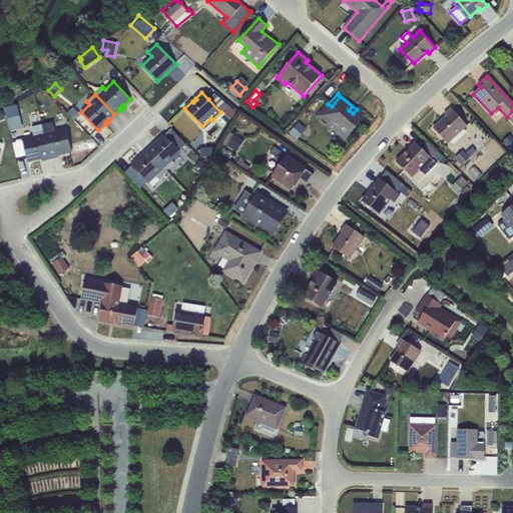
[(214,94),(208,99),(220,112),(221,111),(228,105),(214,94)]
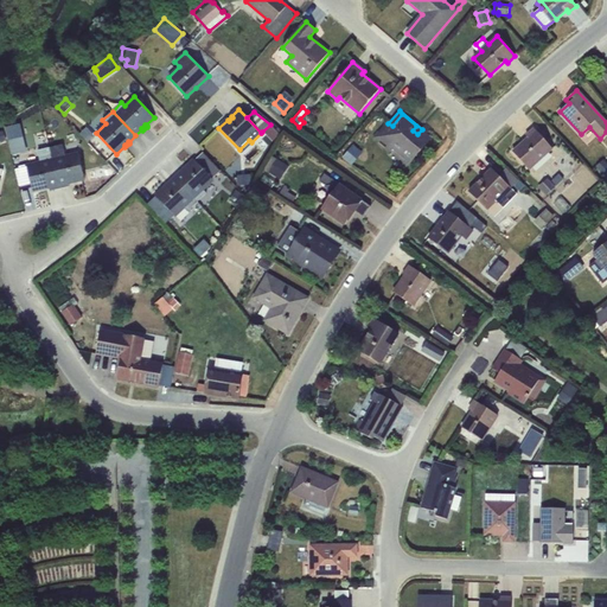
[(416,126),(402,114),(393,126),(388,123),(387,122),(374,138),(390,152),(394,149),(396,147),(411,160),(428,141),(425,136),(432,128),(426,123),(422,129),(417,134),(413,131),(416,126)]
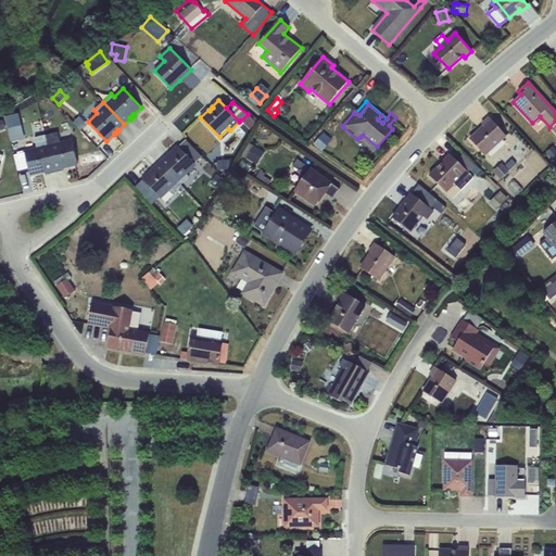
[(20,114),(4,118),(11,142),(25,139),(20,114)]
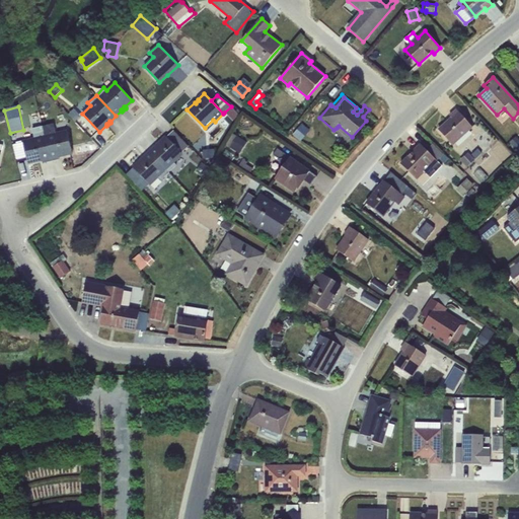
[(239,116),(231,106),(224,113),(233,122),(239,116)]
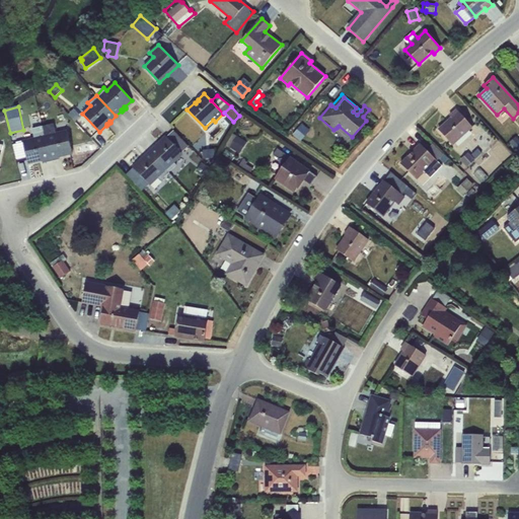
[(451,118),(439,130),(453,146),(473,128),(457,109),(450,117),(451,118)]
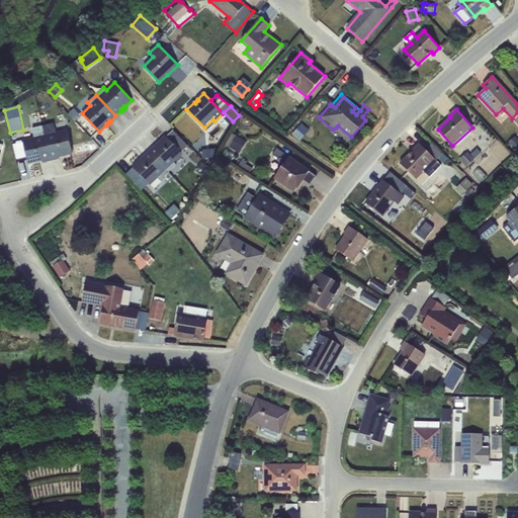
[(59,156),(72,153),(67,130),(56,133),(54,123),(41,126),(51,161),(59,159),(59,156)]
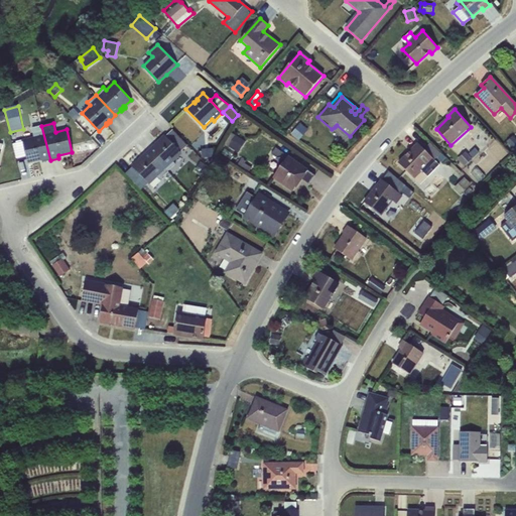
[(298,124),(291,134),(299,140),(307,130),(298,124)]
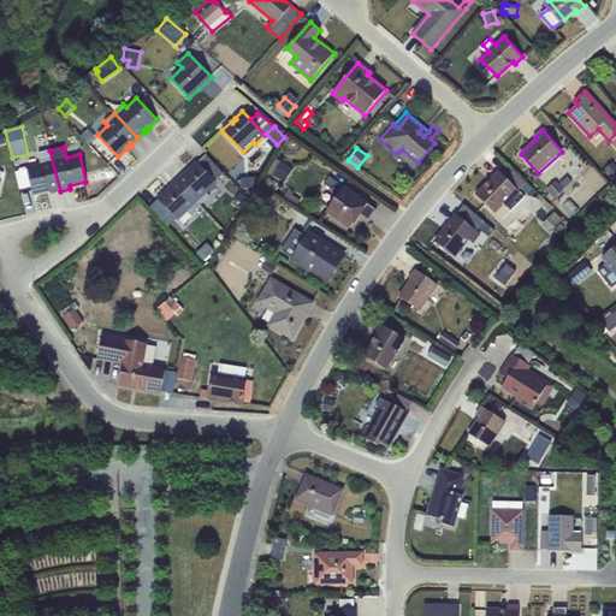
[(402,149),(400,152),(415,165),(418,163),(402,149)]
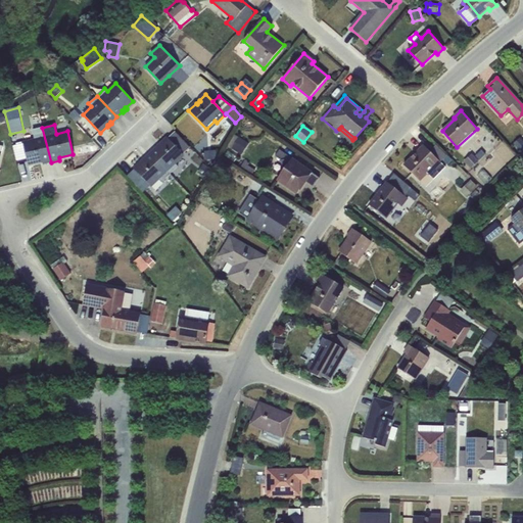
[(51,162),(42,128),(32,130),(34,139),(22,142),(29,164),(42,161),(43,164),(51,162)]
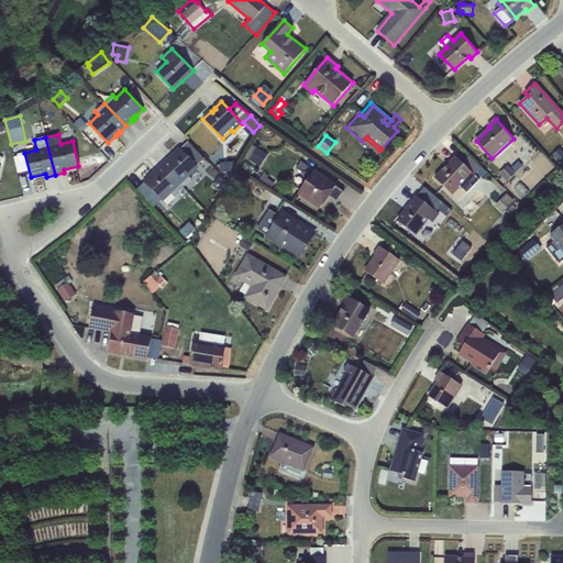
[(188,142),(180,148),(197,165),(205,158),(188,142)]
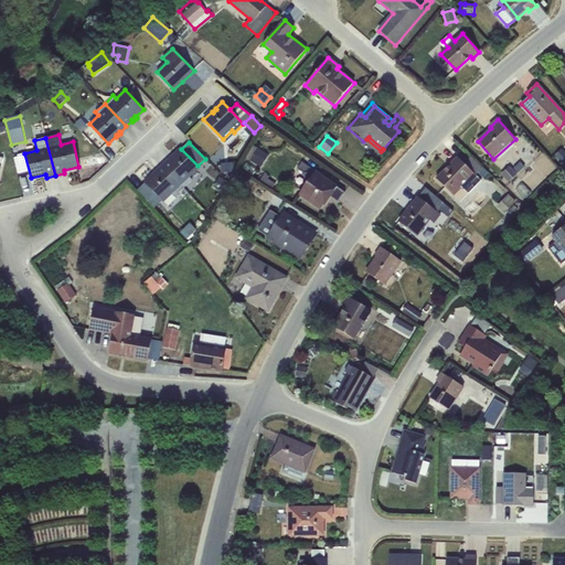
[(253,145),(245,157),(251,160),(249,160),(260,168),(269,155),(258,148),(253,145)]
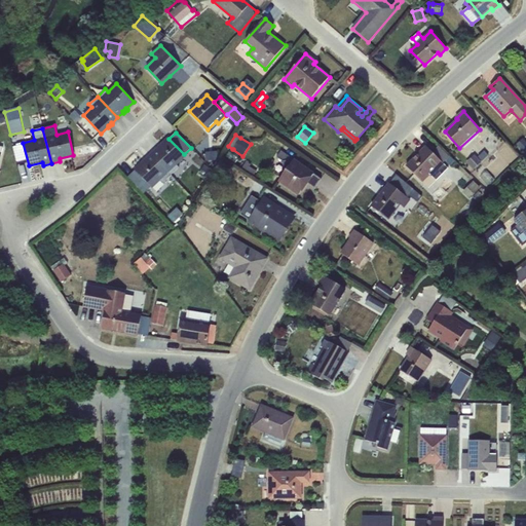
[(168,139),(168,138),(167,139),(168,140),(162,146),(161,145),(151,154),(172,176),(180,167),(177,165),(186,157),(184,154),(168,139)]
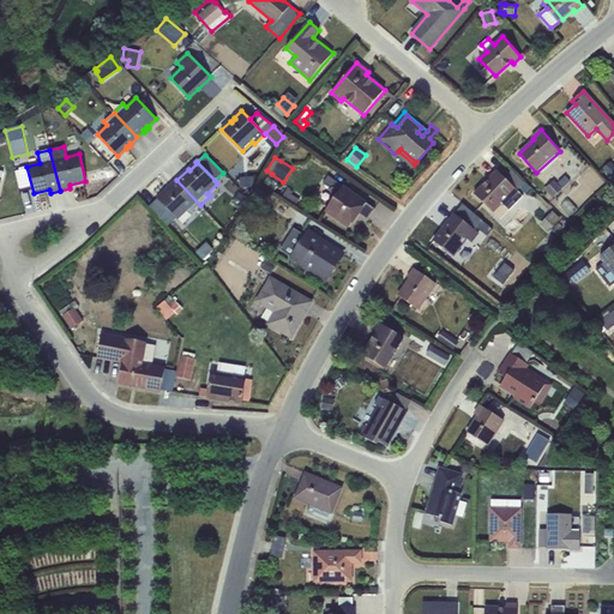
[(613,164),(611,161),(603,169),(609,176),(611,175),(613,180),(613,179),(613,164)]
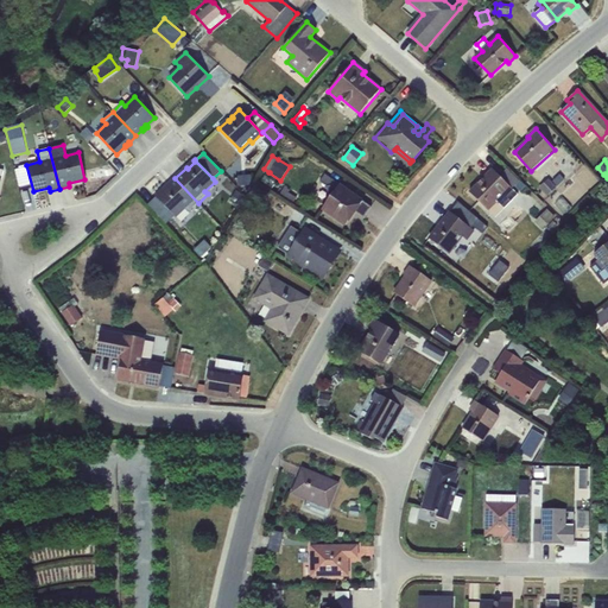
[(106,170),(93,172),(94,182),(108,178),(108,177),(113,176),(112,169),(107,170),(106,170)]
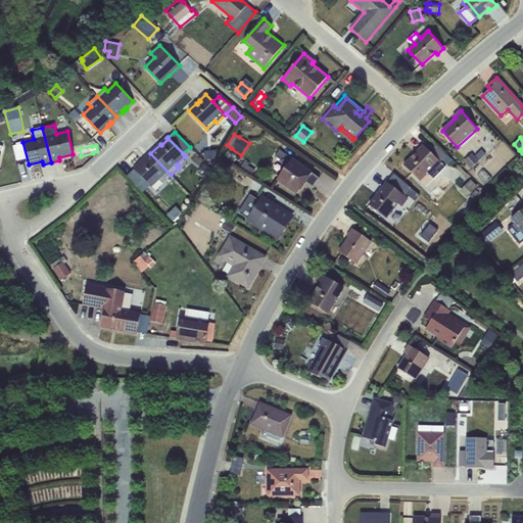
[(424,146),(403,165),(421,182),(428,175),(434,180),(445,167),(441,162),(443,160),(447,164),(452,160),(436,145),(430,151),(424,146)]
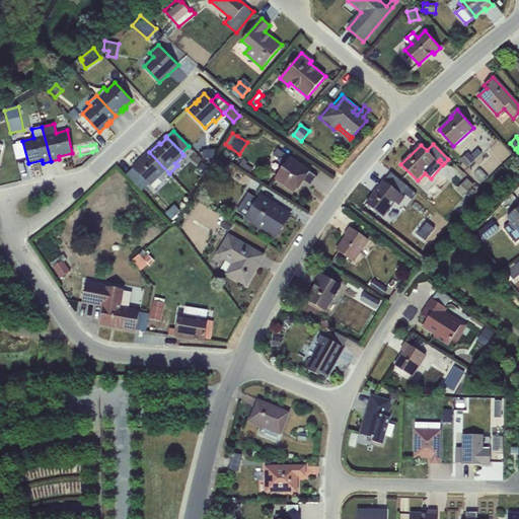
[(275,178),(295,193),(301,183),(299,181),(301,177),(304,179),(303,180),(310,186),(317,176),(309,171),(310,170),(278,148),(273,155),(279,159),(281,169),(275,178)]
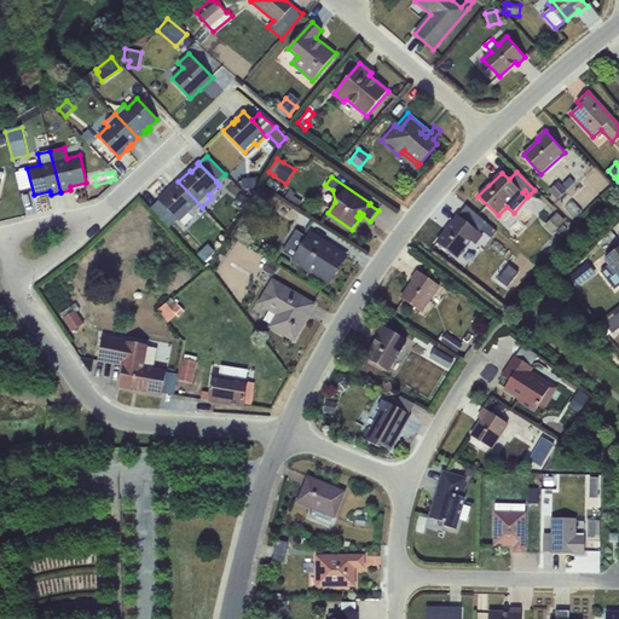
[(559,181),(549,191),(557,200),(574,183),(570,177),(561,185),(559,181)]
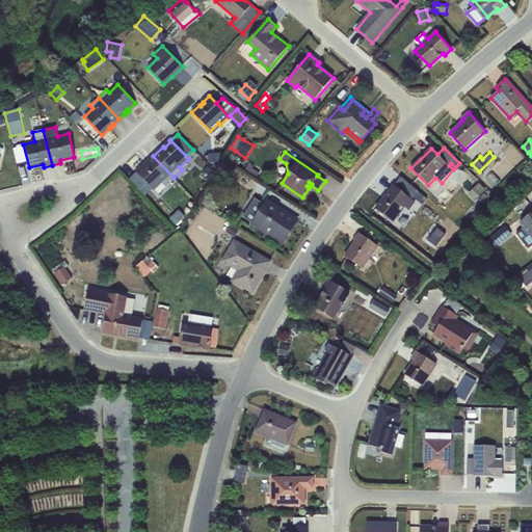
[(220,162),(219,153),(208,154),(208,163),(220,162)]
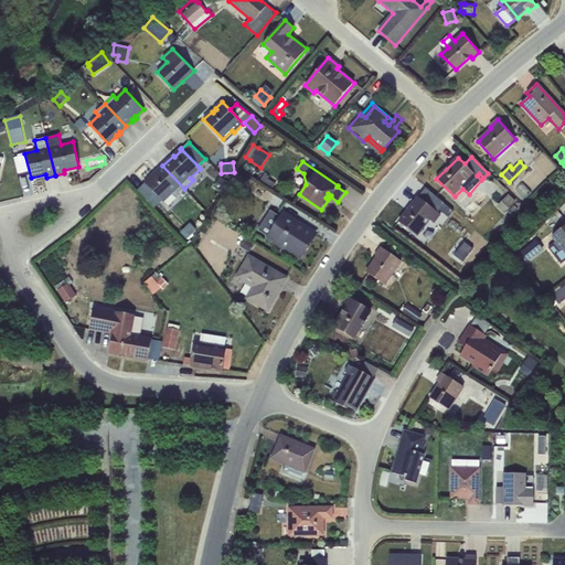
[(257,170),(246,163),(243,169),(253,176),(257,170)]
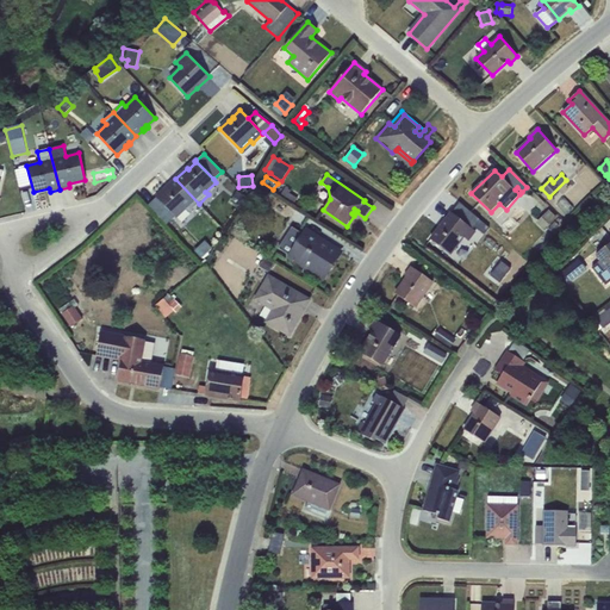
[(156,197),(156,198),(175,217),(176,218),(186,210),(190,212),(199,204),(175,179),(165,190),(166,191),(157,198),(156,197)]
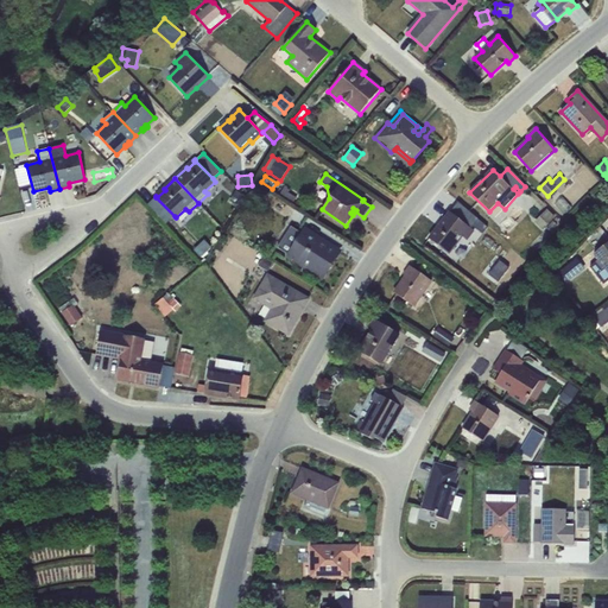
[(266,190),(255,183),(247,195),(258,202),(266,190)]
